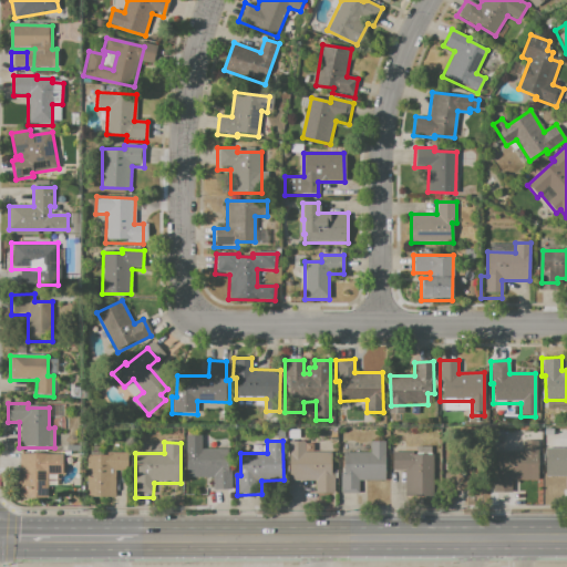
[(288,442),(306,442),(306,453),(330,453),(330,475),(334,475),(334,496),(316,496),(316,482),(288,482),(288,442)]
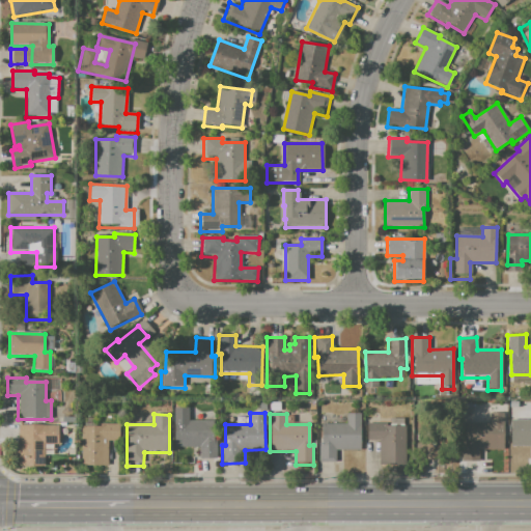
[(460,464),(460,444),(466,443),(465,424),(490,424),(490,414),(505,414),(505,451),(480,451),(480,463),(460,464)]
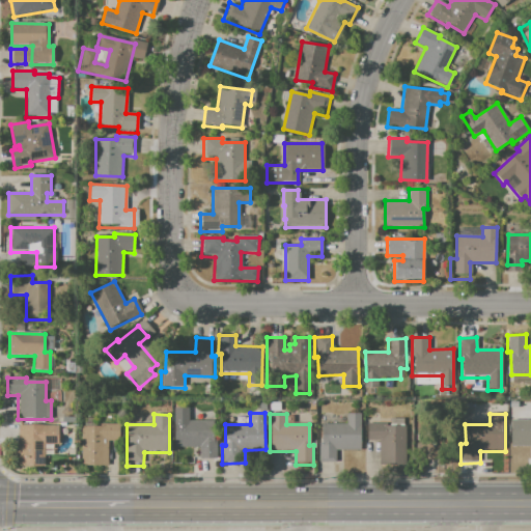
[(322,424),(346,423),(346,415),(361,415),(361,451),(336,452),(337,464),(318,464),(318,444),(322,444),(322,424)]
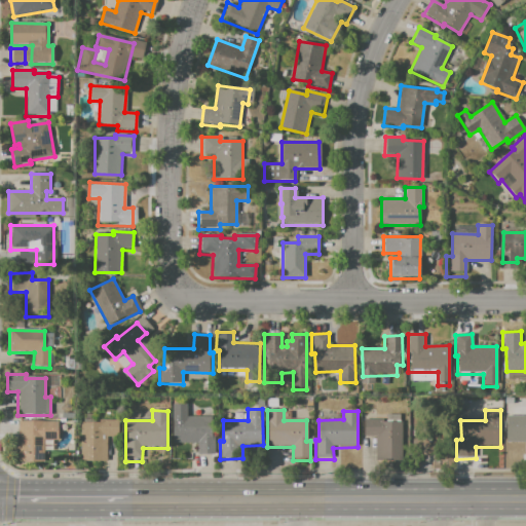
[(505,415),(525,415),(525,442),(506,442),(505,415)]
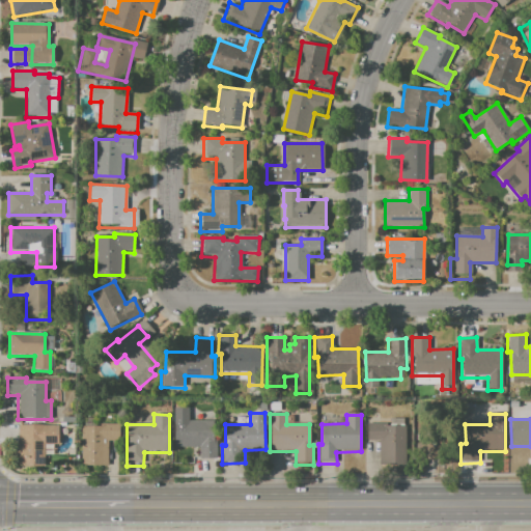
[(174,422),(214,421),(214,441),(217,441),(217,459),(199,459),(199,448),(175,448),(174,422)]
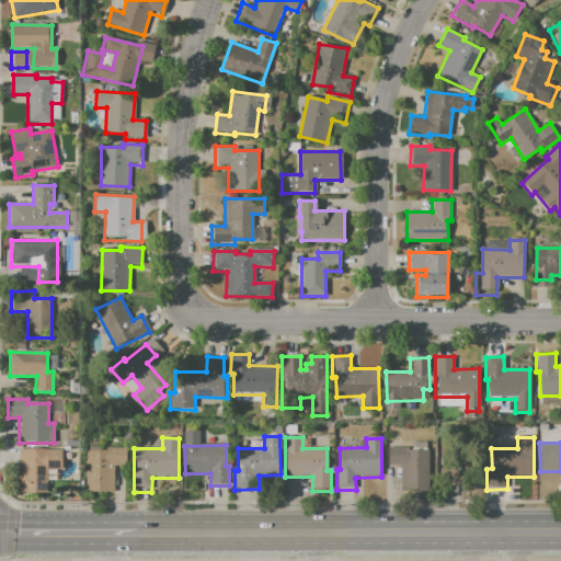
[(388,447),(409,447),(409,451),(426,450),(427,492),(401,492),(401,467),(388,467),(388,447)]
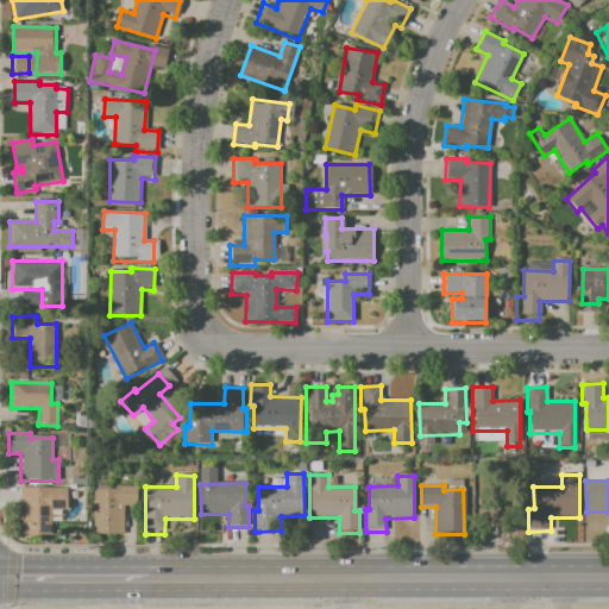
[(94,491),(117,491),(117,487),(138,487),(138,506),(124,506),(124,537),(93,537),(94,491)]
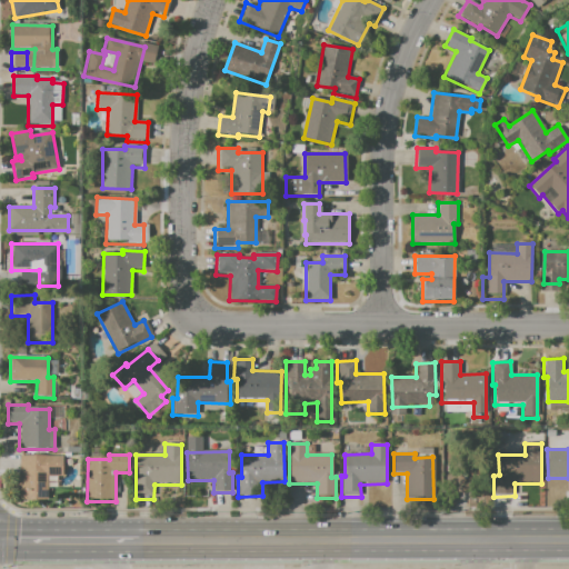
[(19,456),(62,456),(63,479),(49,479),(49,502),(19,502),(19,456)]
